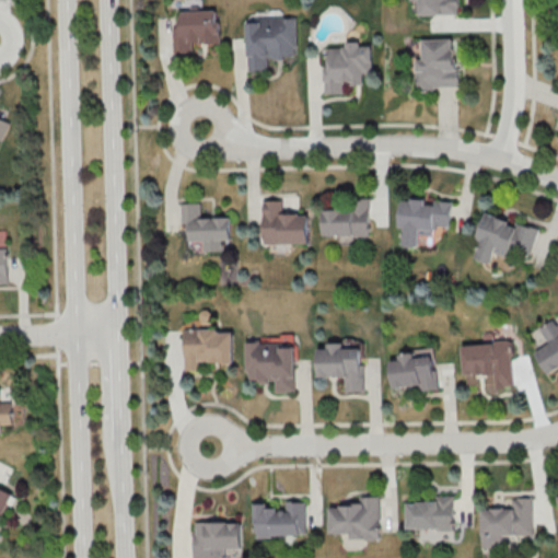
[(217,11),(179,11),(179,25),(172,25),(172,53),(190,53),(190,44),(217,44),(217,11)]
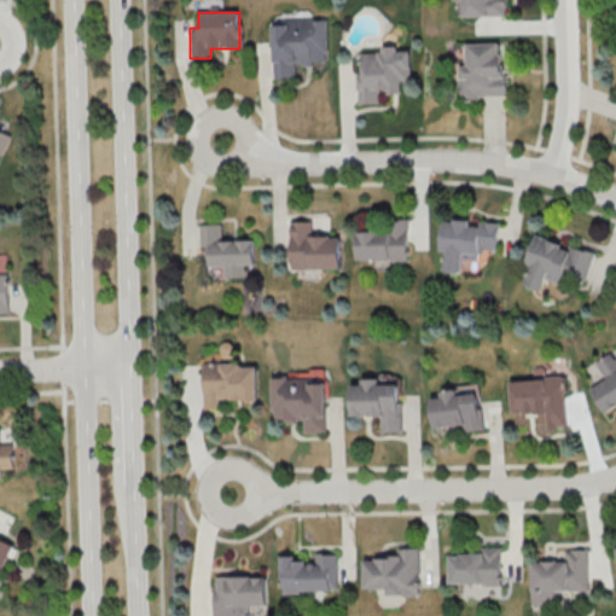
[(325,19),(271,21),(271,79),(294,79),(294,68),(312,68),(312,63),(326,63),(325,19)]
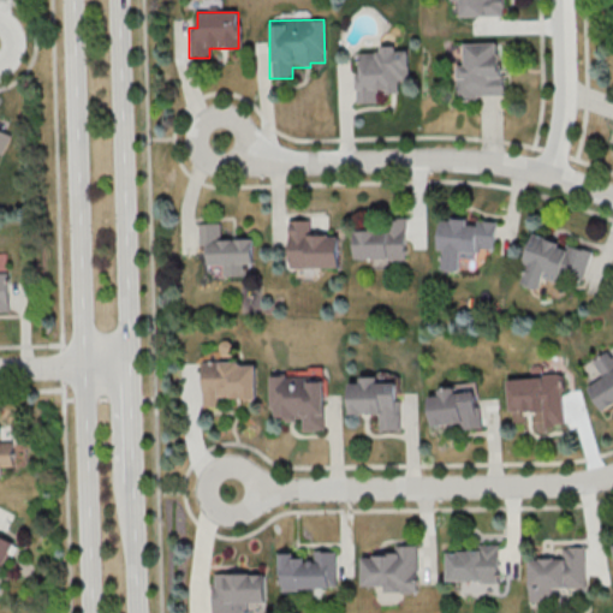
[(462,66),(454,67),(456,100),(500,97),(498,42),(462,45),(462,66)]
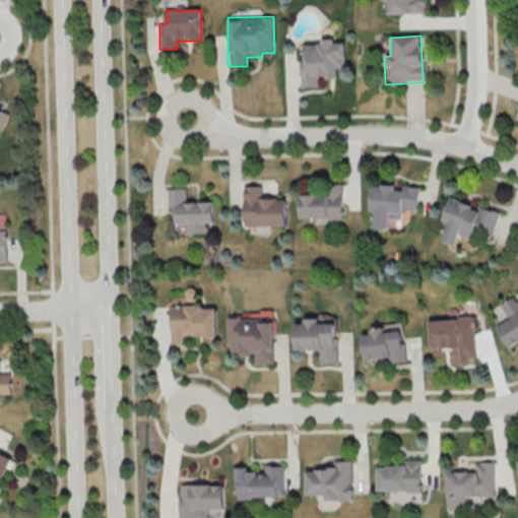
[(300,87),(316,88),(316,78),(335,78),(335,70),(343,70),(343,43),(300,42),(300,87)]
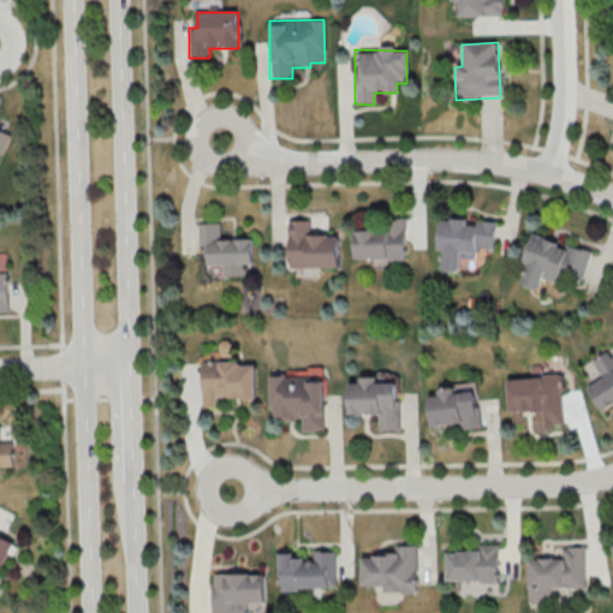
[(0,134),(10,138),(0,158),(0,134)]
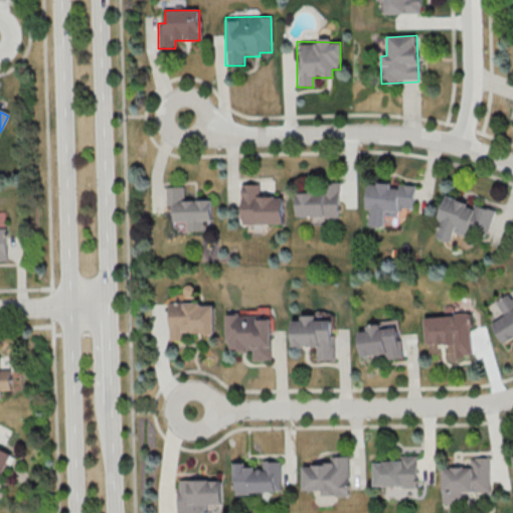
[(412,209),(413,187),(389,186),(390,184),(367,182),(365,210),(369,210),(368,226),(384,227),(384,217),(397,217),(398,208),(412,209)]
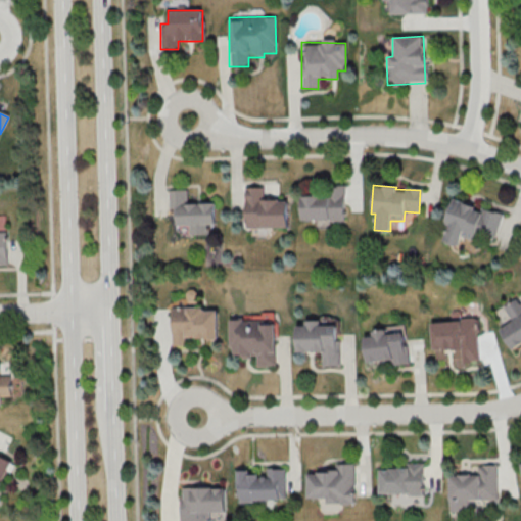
[(262,187),(244,188),(245,229),(287,228),(286,200),(262,201),(262,187)]
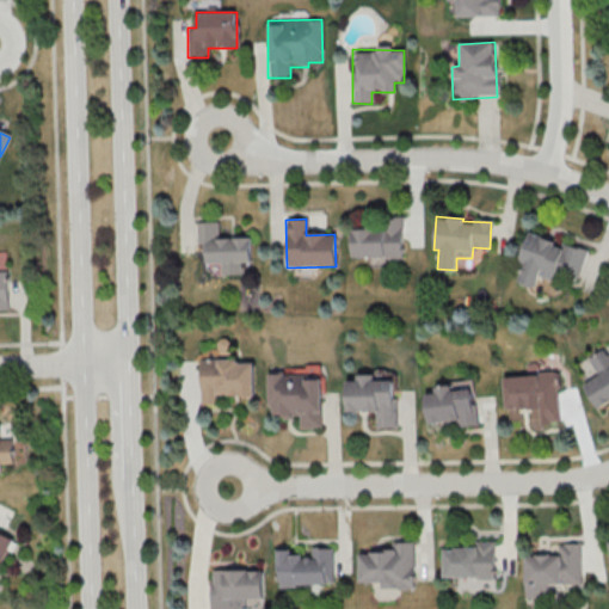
[(351,259),(401,258),(401,219),(387,219),(387,229),(351,229),(351,259)]
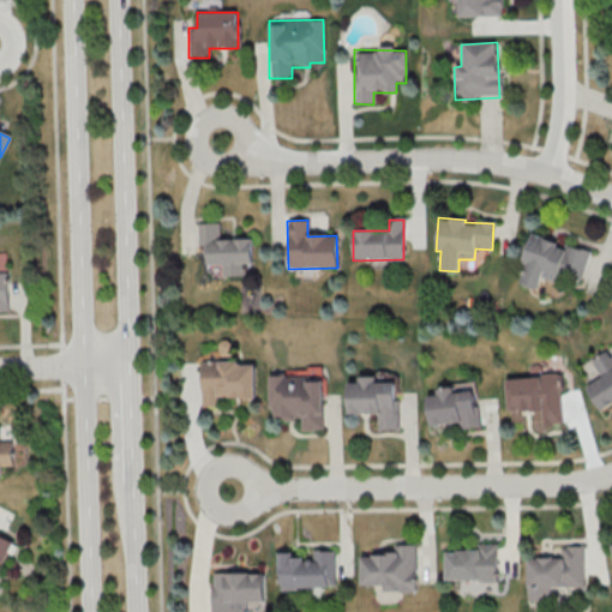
[(219,223),(197,223),(197,246),(207,246),(207,265),(221,265),(221,277),(244,277),(244,264),(251,264),(251,239),(219,239),(219,223)]
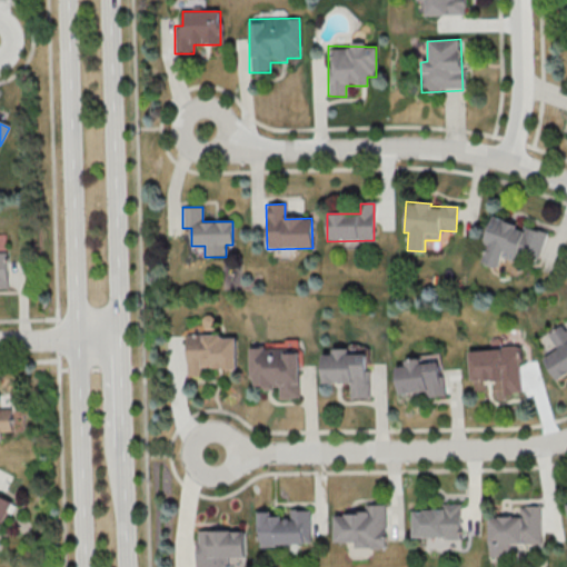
[(545,234),(490,218),(477,262),(500,269),(505,255),(536,265),(545,234)]
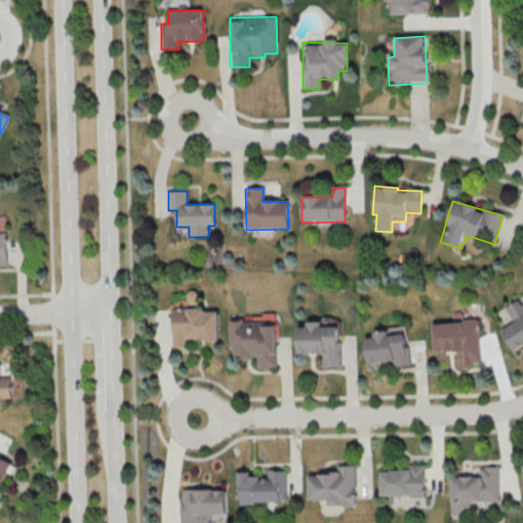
[(499,330),(512,352),(522,346),(522,303),(520,305),(518,302),(505,309),(513,324),(499,330)]
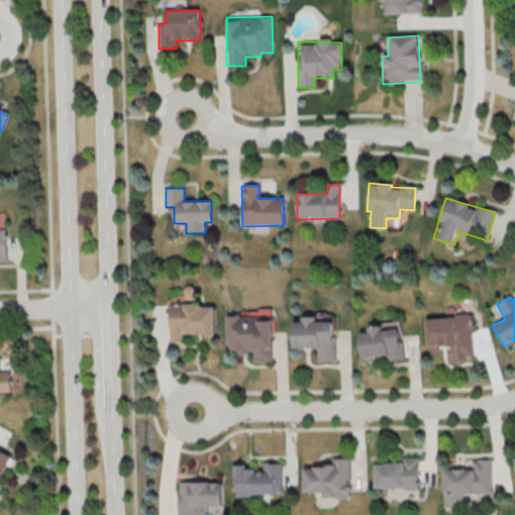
[(169,306),(169,343),(186,342),(186,336),(214,336),(213,305),(169,306)]
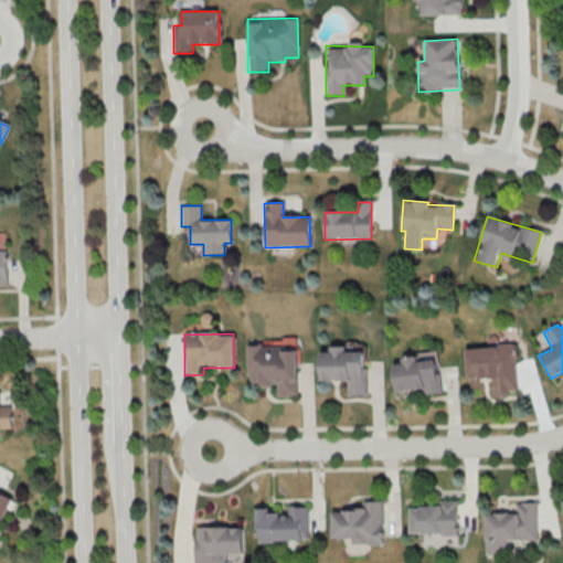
[(464,349),(466,381),(497,379),(498,392),(517,391),(513,346),(464,349)]
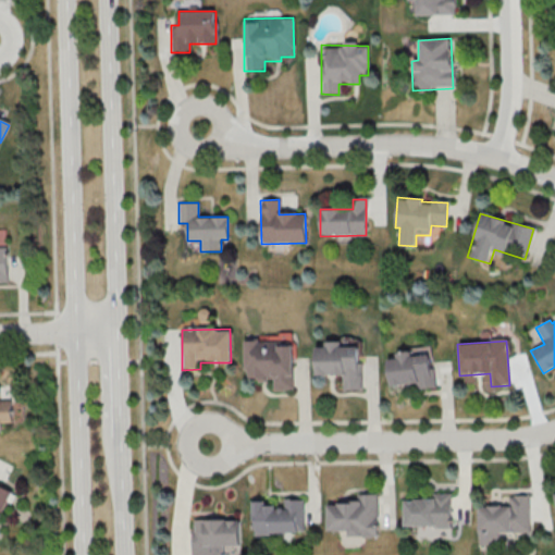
[(315,348),(316,377),(342,375),(342,391),(360,391),(359,347),(340,347),(340,342),(327,343),(327,348),(315,348)]
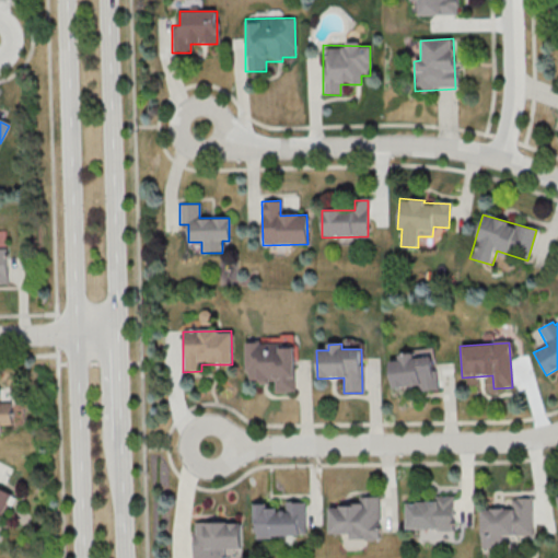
[(294,394),(294,345),(244,345),(245,383),(274,383),(275,394),(294,394)]
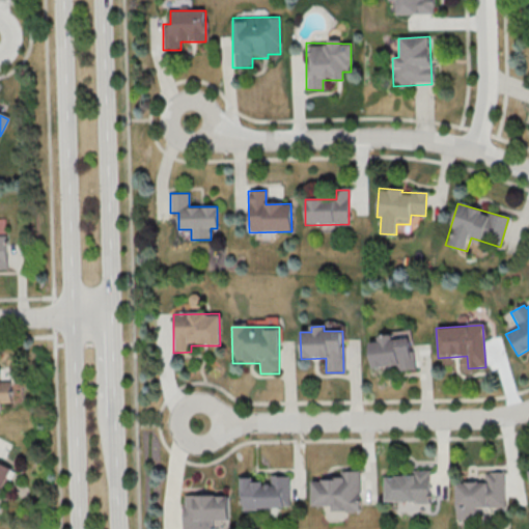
[(413,370),(410,338),(390,340),(390,335),(377,336),(377,341),(368,342),(371,368),(398,365),(399,371),(413,370)]
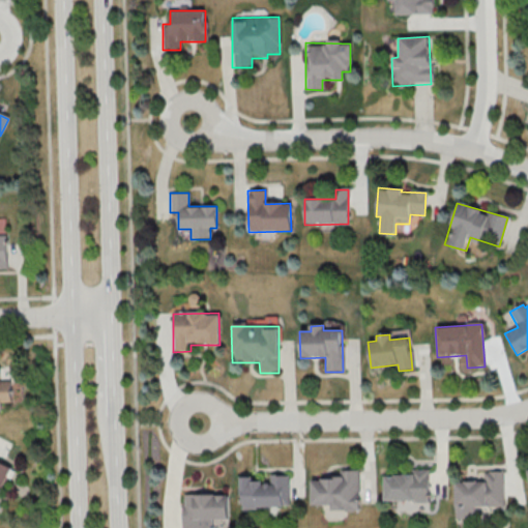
[(0,410),(1,410),(1,403),(11,403),(10,382),(0,382),(0,410)]
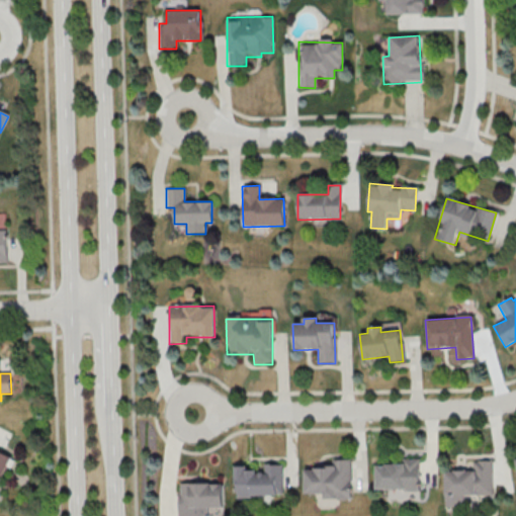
[(0,477),(10,458),(0,452),(0,477)]
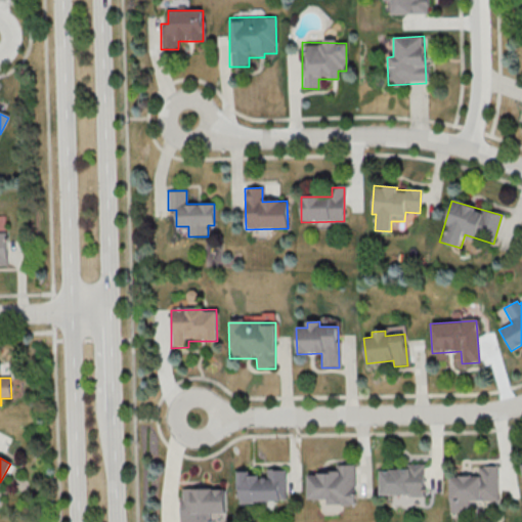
[(378,470),(379,496),(423,495),(422,465),(406,465),(406,470),(378,470)]
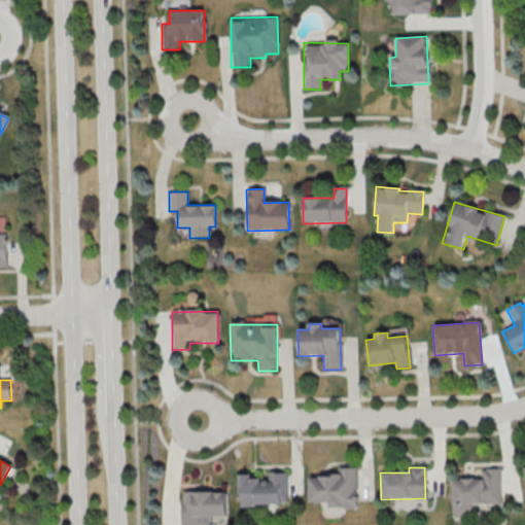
[(355,468),(336,468),(336,477),(308,477),(308,502),(319,503),(319,508),(355,509),(355,468)]
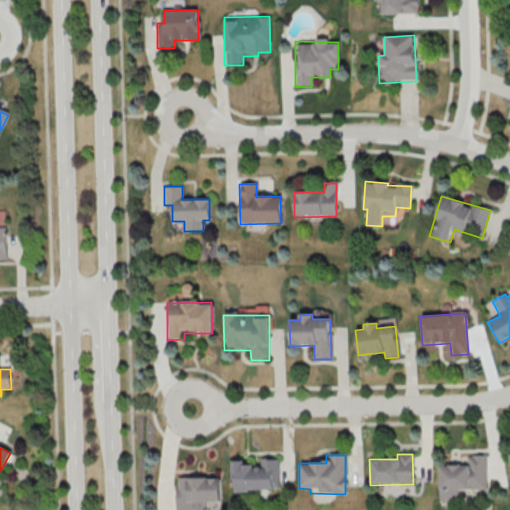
[(438,466),(439,502),(458,501),(457,490),(486,490),(485,456),(465,456),(466,465),(438,466)]
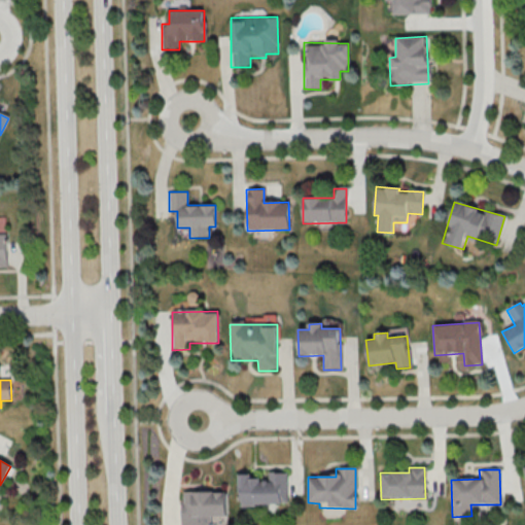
[(238,475),(238,505),(285,505),(285,473),(268,473),(268,480),(250,480),(250,475),(238,475)]
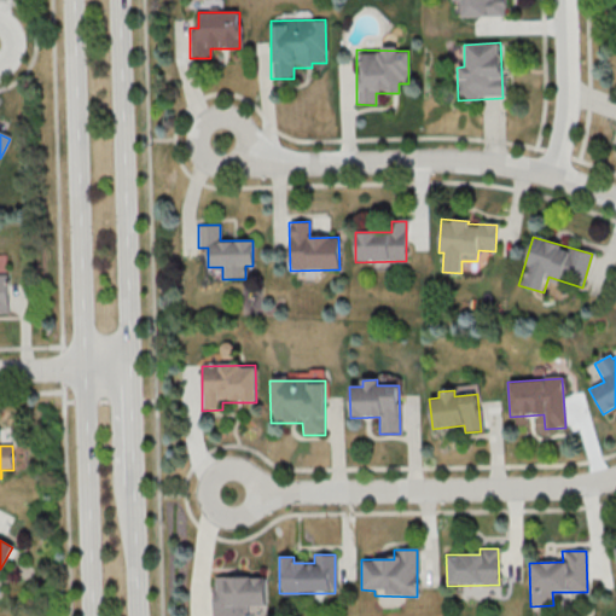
[(265,577),(213,577),(210,615),(245,615),(247,606),(263,606),(265,577)]
